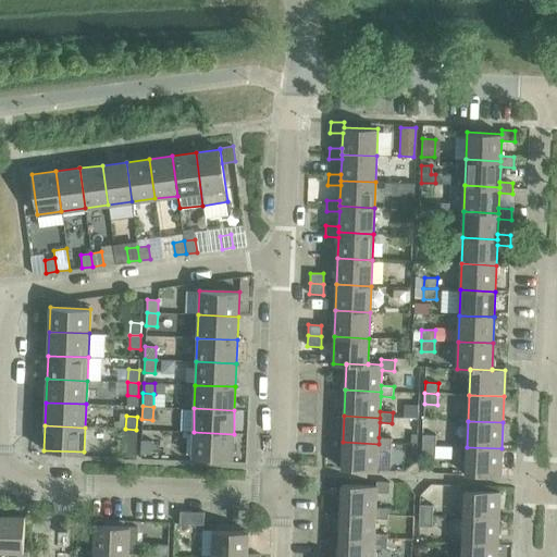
[(136,430),(125,429),(125,442),(136,443),(136,430)]
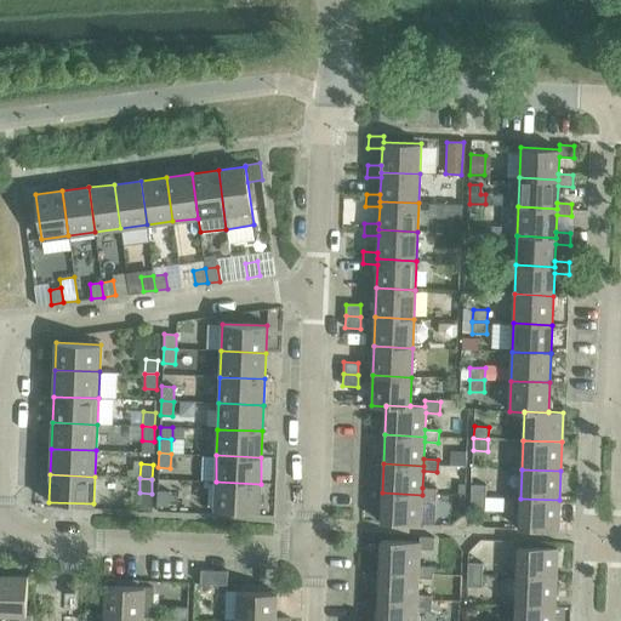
[(261,484),(216,482),(215,510),(260,511),(261,484)]
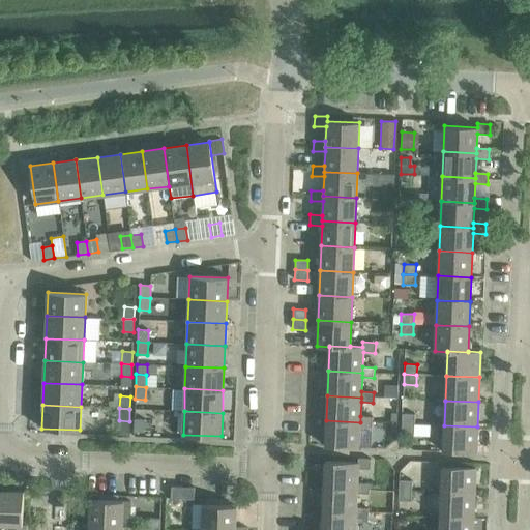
[(403,414),(402,423),(414,424),(415,414),(403,414)]
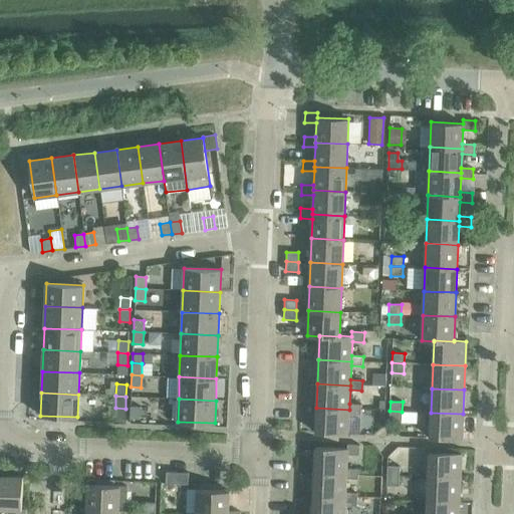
[(349,410),(316,408),(315,433),(348,435),(348,414),(360,415),(361,405),(349,404),(349,410)]
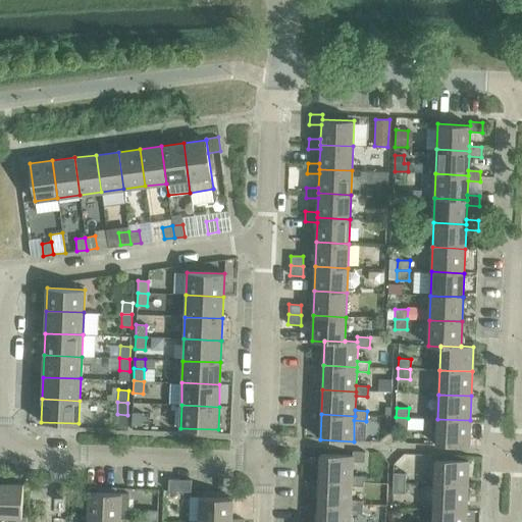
[(132,425),(142,425),(143,413),(133,413),(132,425)]
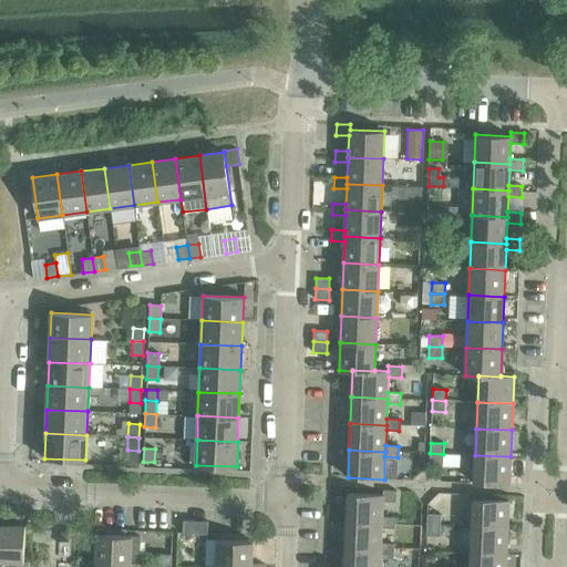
[(127,450),(126,466),(137,466),(138,451),(127,450)]
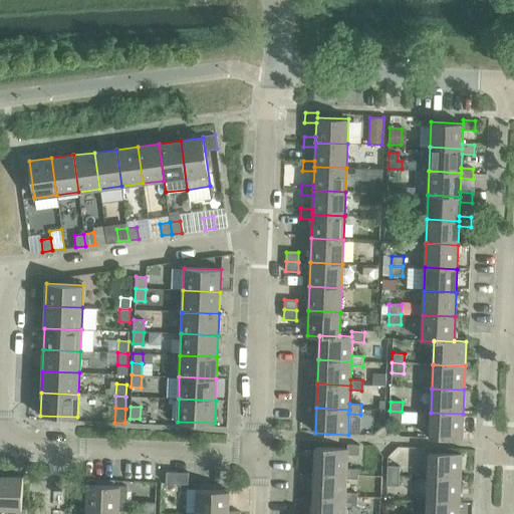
[(402,412),(390,411),(390,421),(402,422),(402,412)]
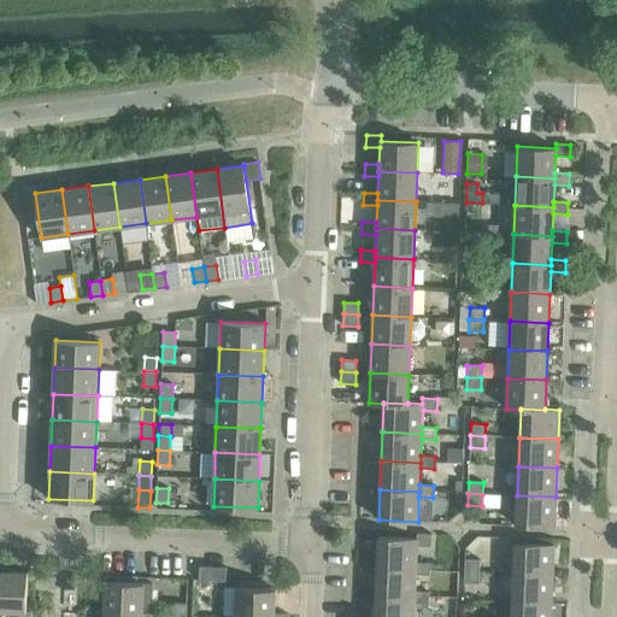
[(556,497),(517,495),(516,526),(554,527),(556,497)]
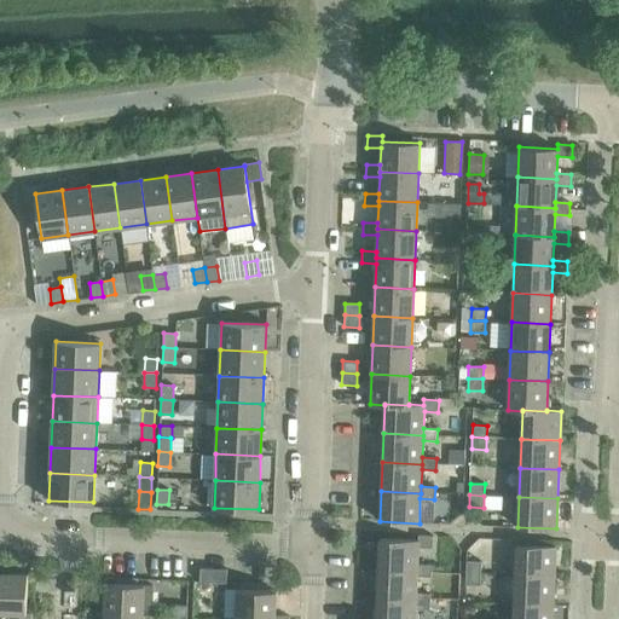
[(380,539),(377,570),(417,571),(417,565),(418,547),(432,548),(433,536),(418,534),(417,541),(380,539)]
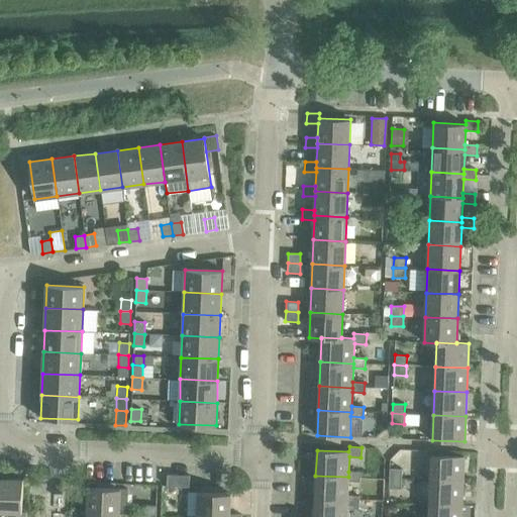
[(431,455),(430,480),(462,482),(463,456),(431,455)]
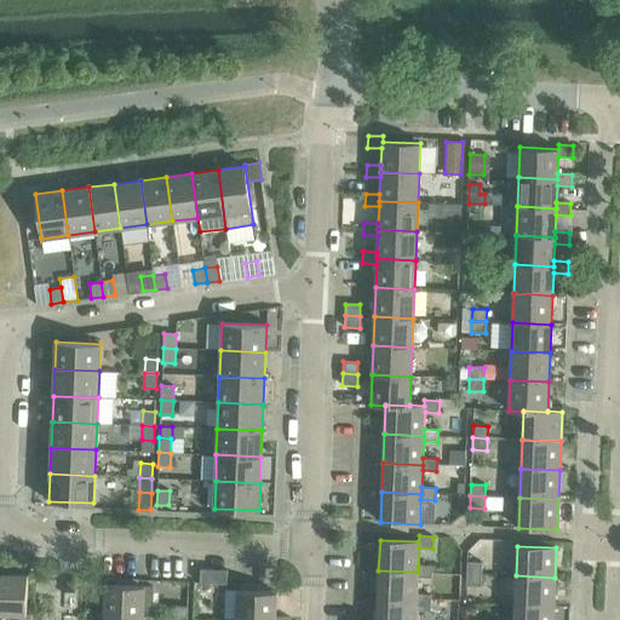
[(468,562),(466,574),(481,574),(482,562),(468,562)]
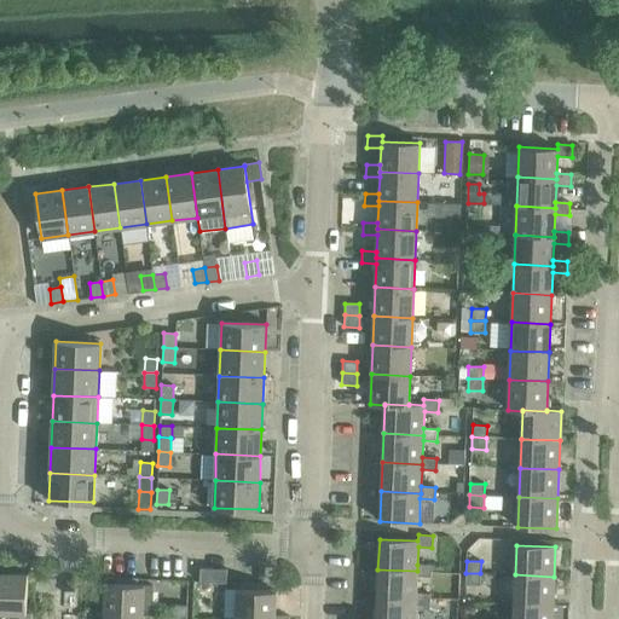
[(377,570),(376,599),(416,600),(416,594),(417,577),(431,577),(432,565),(417,565),(417,571),(377,570)]
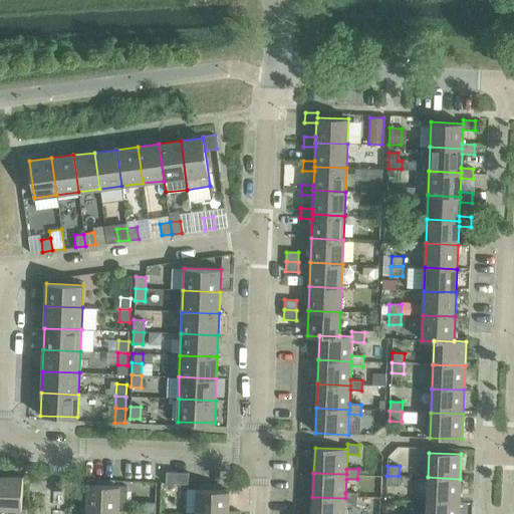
[(166,483),(188,484),(189,473),(166,472),(166,483)]
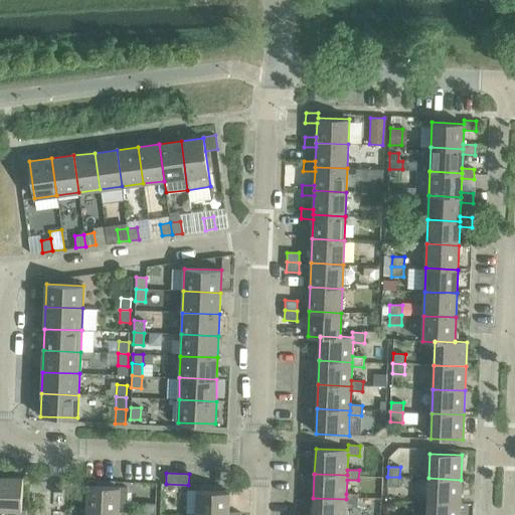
[(0,477),(0,509),(16,510),(15,514),(25,514),(26,510),(21,510),(23,478),(3,477),(0,477)]
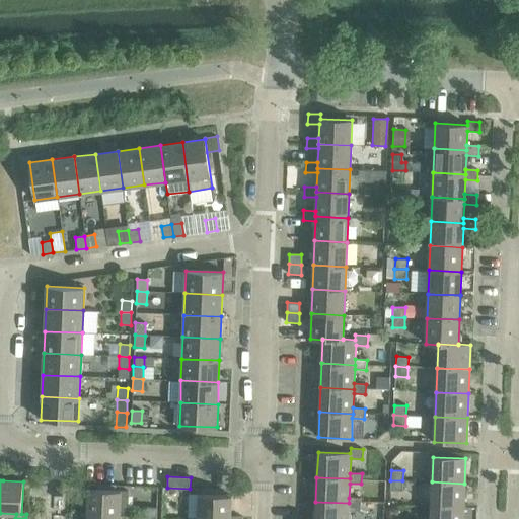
[(402,480),(390,480),(390,491),(402,491),(402,480)]
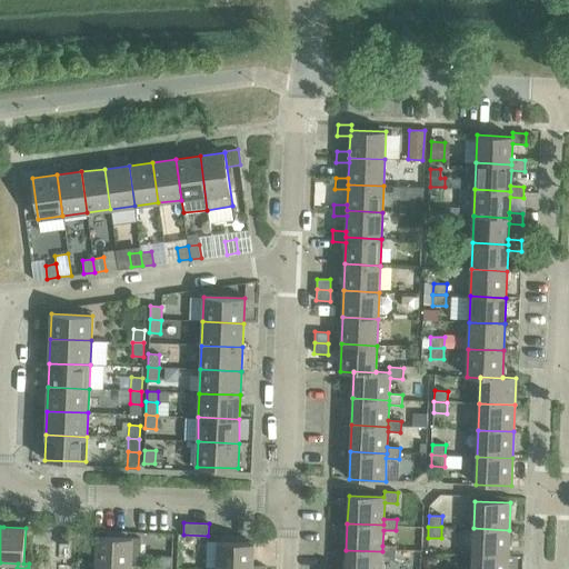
[(473,528),(472,556),(508,557),(509,530),(473,528)]
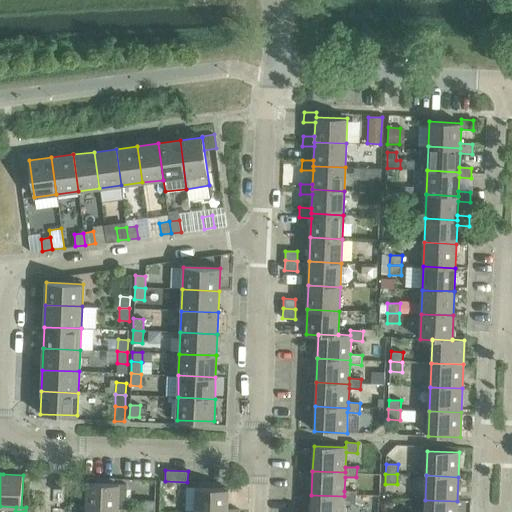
[(87,483),(86,508),(118,509),(119,484),(112,484),(95,483),(87,483)]
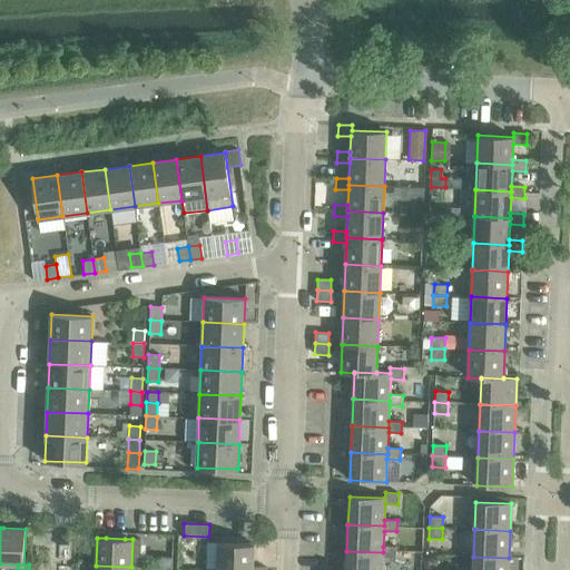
[(218,542),(216,569),(266,569),(266,568),(253,567),(254,544),(218,542)]
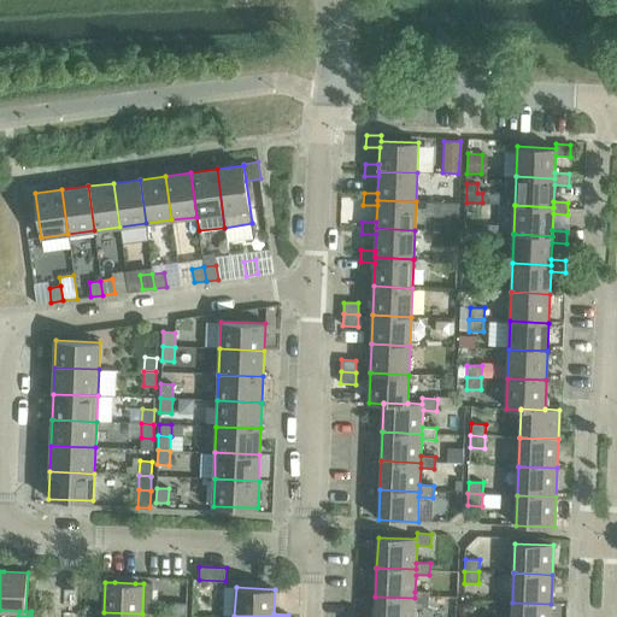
[(375,597),(374,616),(413,616),(415,603),(428,604),(429,592),(415,592),(415,598),(375,597)]
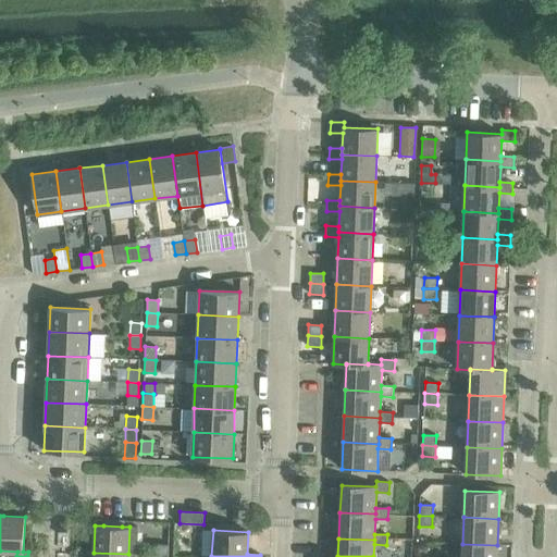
[(155,544),(155,555),(168,556),(168,545),(155,544)]
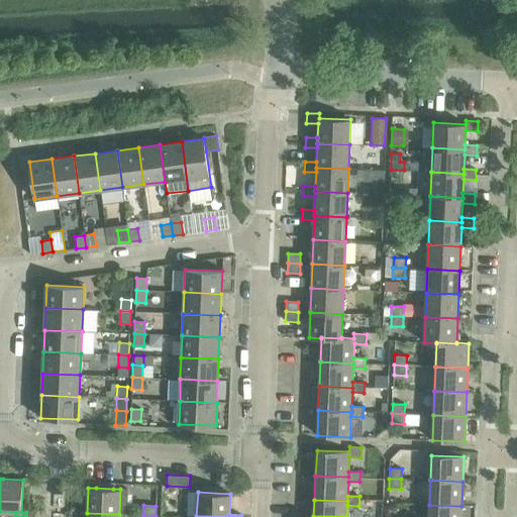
[(429,505),(428,516),(460,516),(461,506),(429,505)]
